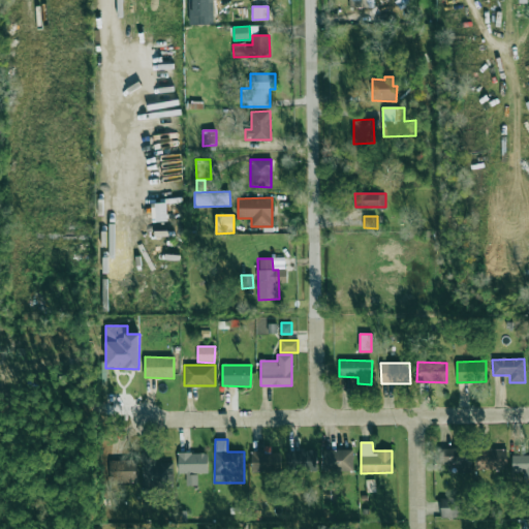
[(460,463),(461,471),(471,471),(471,448),(438,448),(438,464),(460,463)]
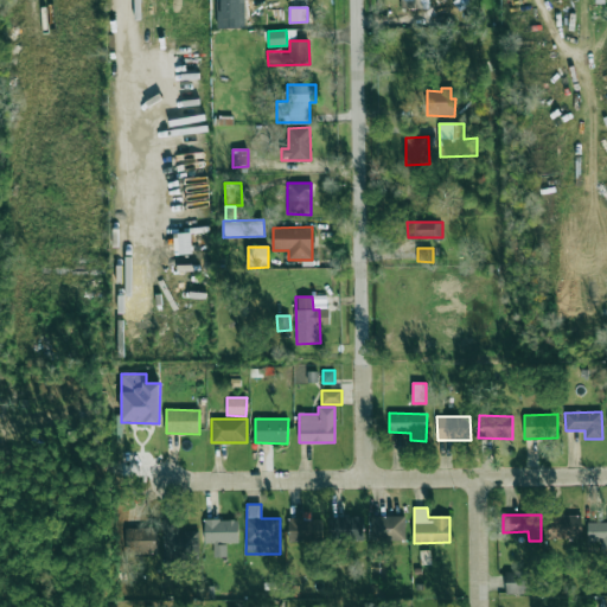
[(406,541),(406,516),(370,517),(371,542),(406,541)]
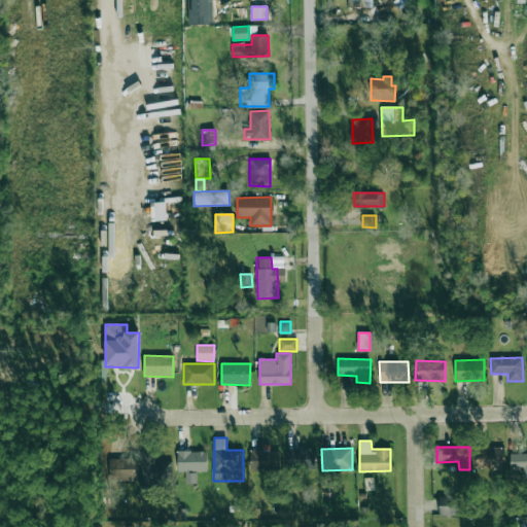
[(315,468),(315,449),(287,449),(287,468),(315,468)]
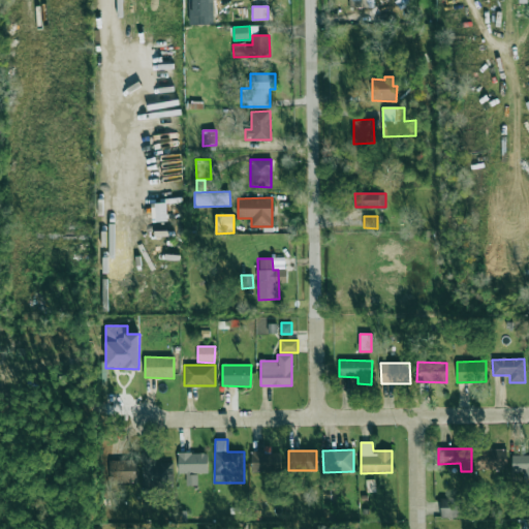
[(506,450),(481,450),(481,466),(506,467),(506,450)]
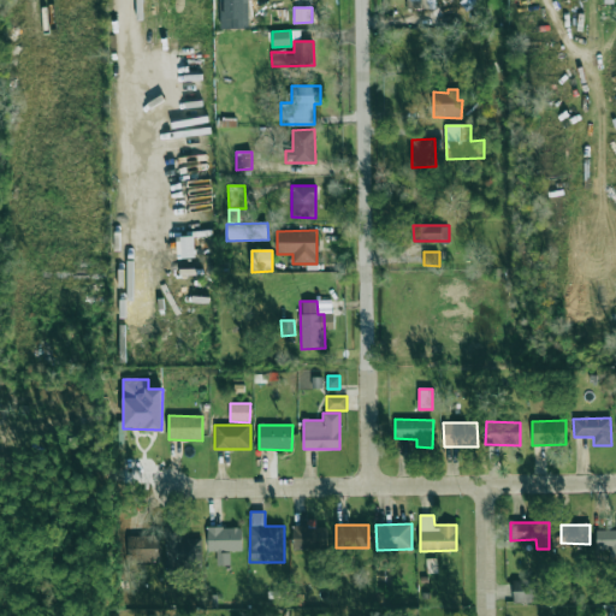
[(179,526),(165,527),(166,569),(202,569),(202,539),(179,539),(179,526)]
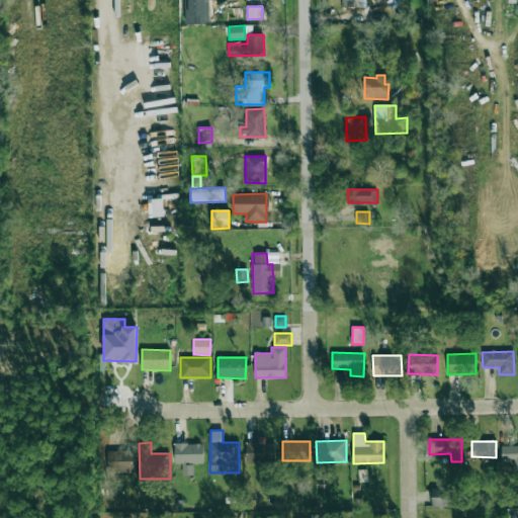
[(271,462),(272,443),(246,442),(246,461),(271,462)]
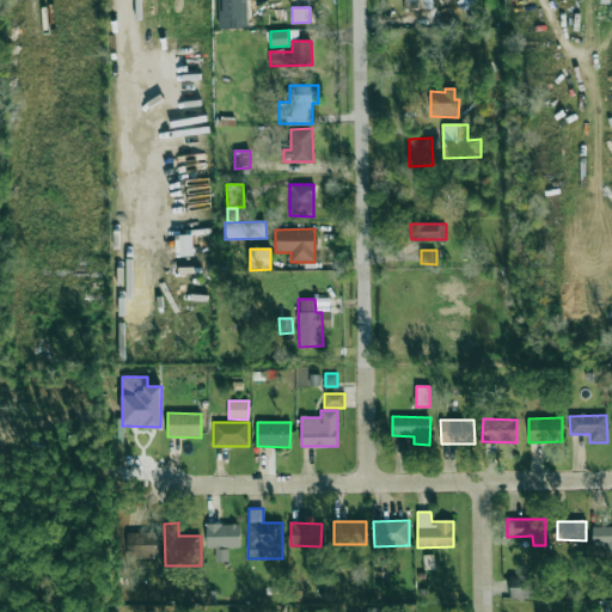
[(207,548),(240,548),(240,524),(206,525),(207,548)]
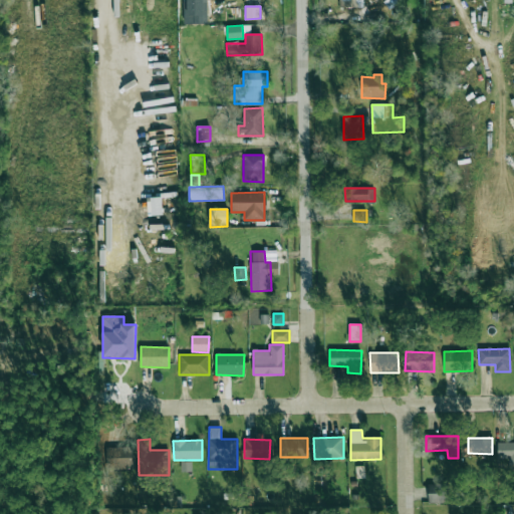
[(513,442),(497,443),(498,462),(513,462),(513,468),(513,442)]
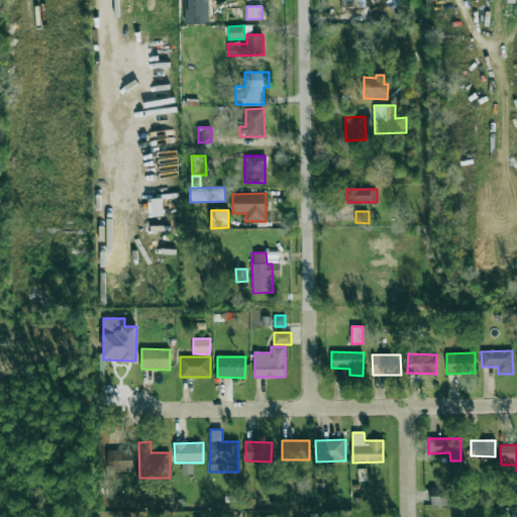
[(133,449),(105,450),(105,472),(133,471),(133,449)]
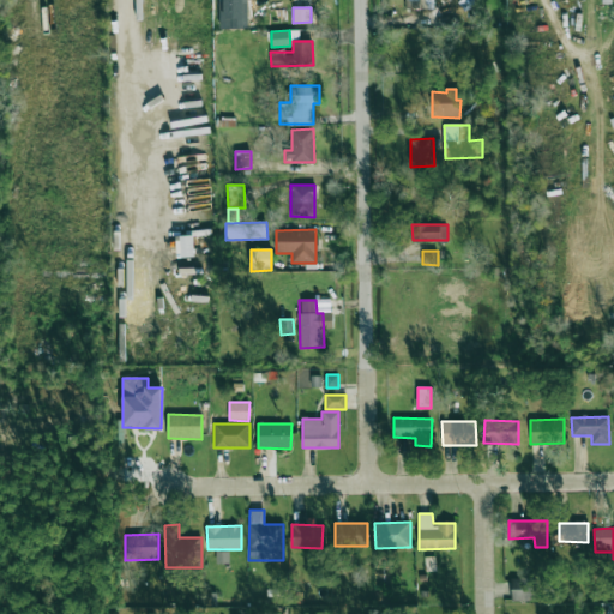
[(511,578),(511,601),(534,601),(533,578),(511,578)]
